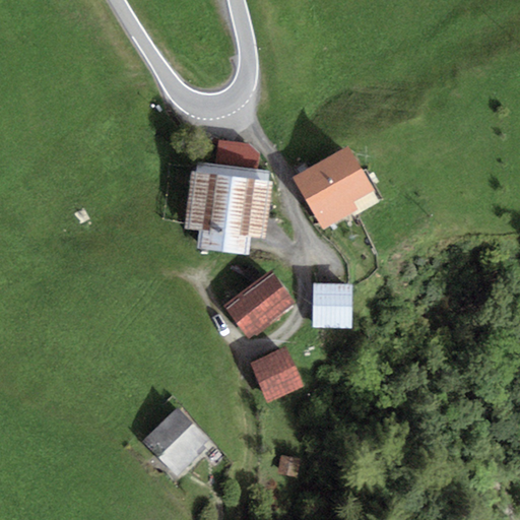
[(351,150),(297,181),(324,230),(355,211),(350,203),(374,190),(351,150)]
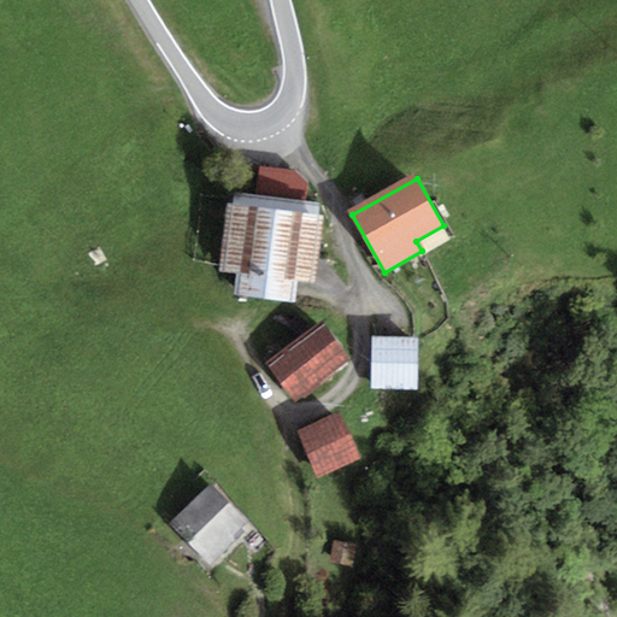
[(324,216),(228,204),(221,271),(236,274),(233,297),(297,304),(299,282),(316,285),(324,216)]
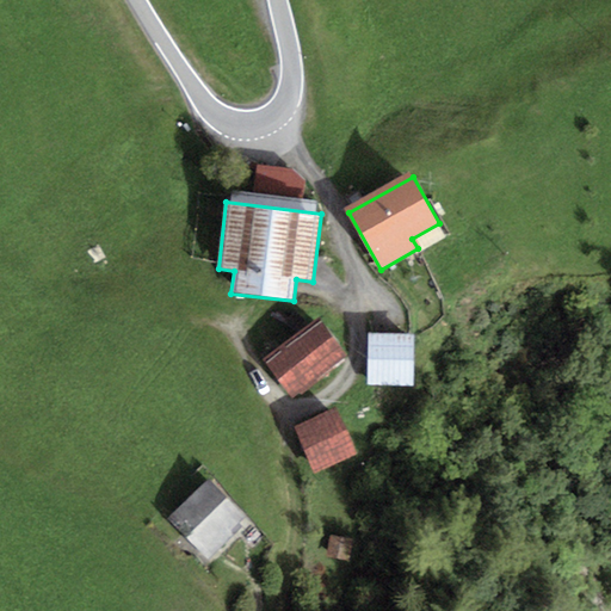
[(320,319),(264,362),(292,399),(349,357),(320,319)]
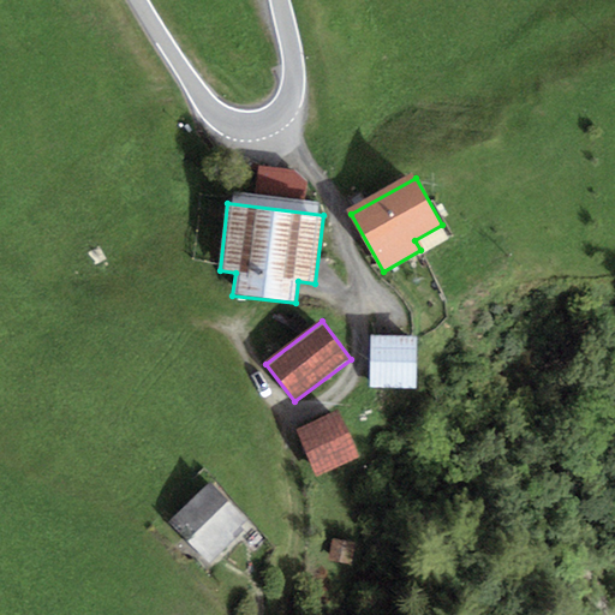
[(418,336),(371,335),(370,388),(417,388),(418,336)]
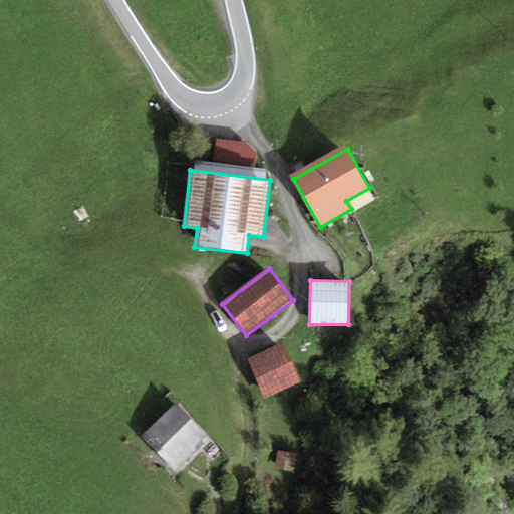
[(283,343),(247,358),(262,397),(299,382),(283,343)]
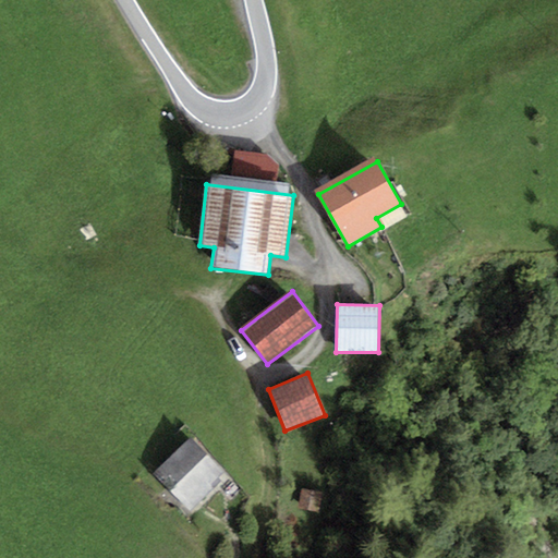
[(190,439),(152,476),(186,513),(226,476),(190,439)]
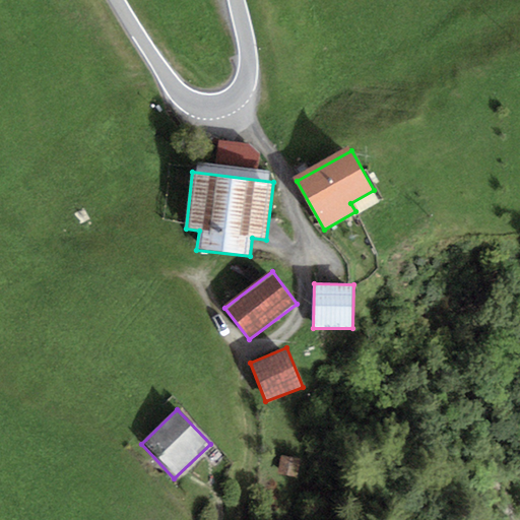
[(300,459),(280,456),(277,472),(297,476),(300,459)]
